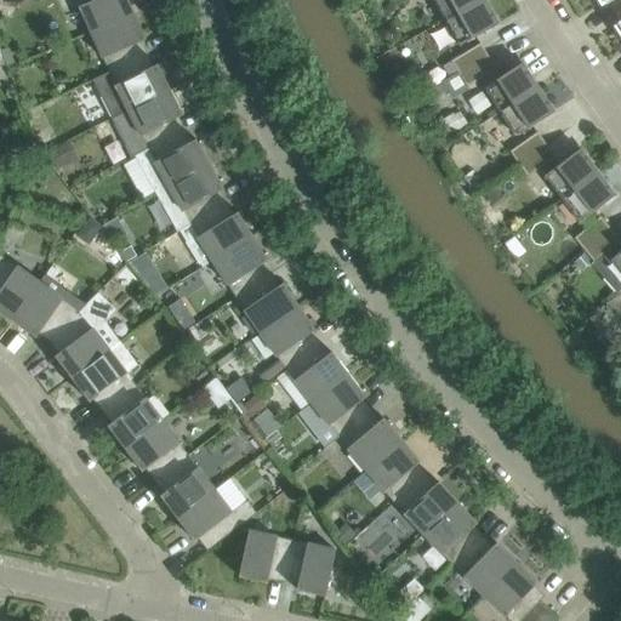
[(77,0),(91,33),(135,13),(127,0),(77,0)]
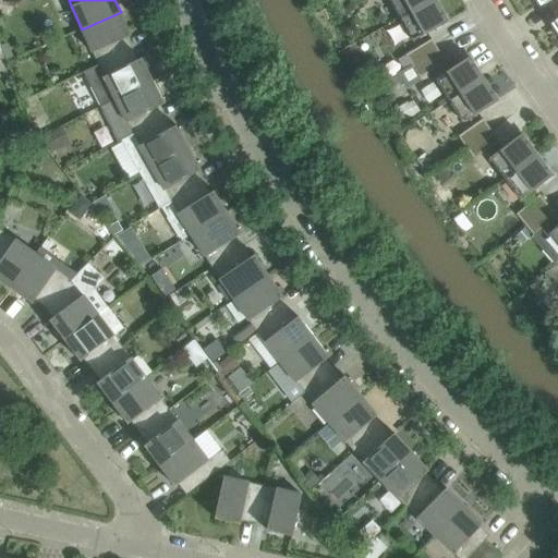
[(389,0),(399,17),(429,0),(389,0)]
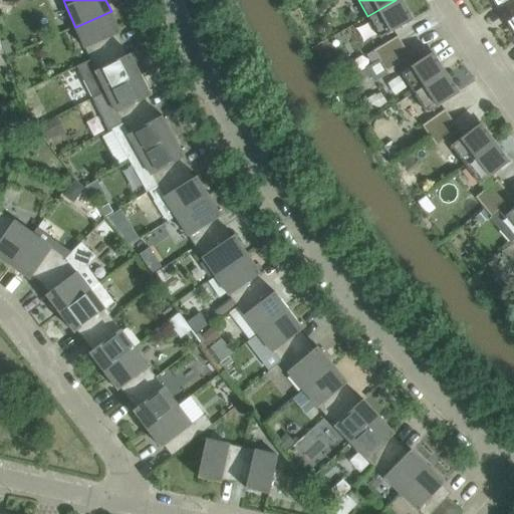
[(413,20),(401,0),(396,0),(367,16),(379,38),(395,30),(413,20)]
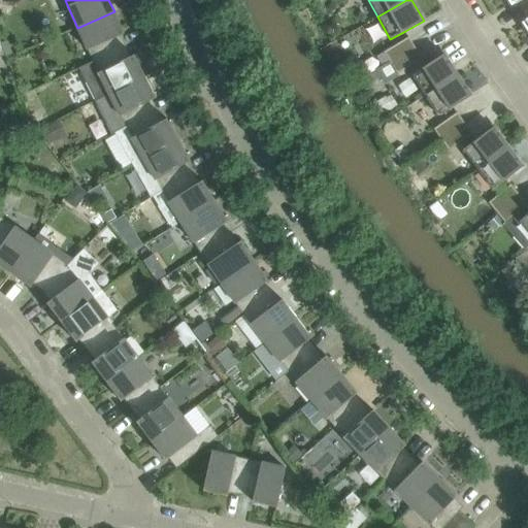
[(527,32),(527,0),(517,0),(516,1),(517,1),(527,19),(522,23),(527,32)]
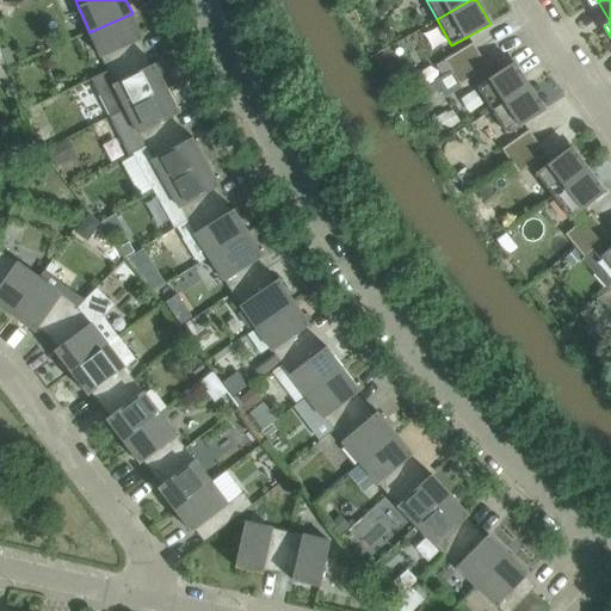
[(133,13),(90,32),(106,71),(137,56),(131,44),(143,38),(133,13)]
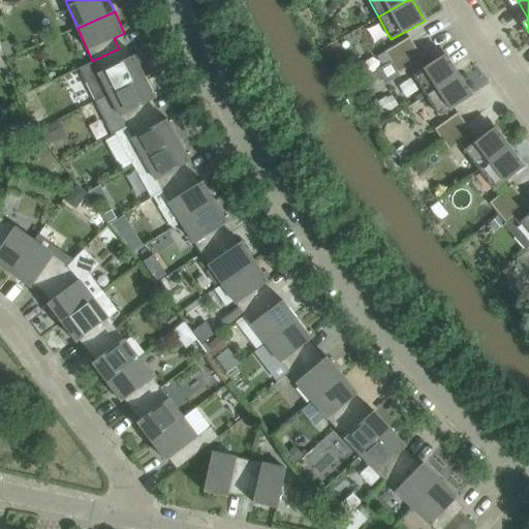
[(392,63),(416,49),(409,37),(384,52),(392,63)]
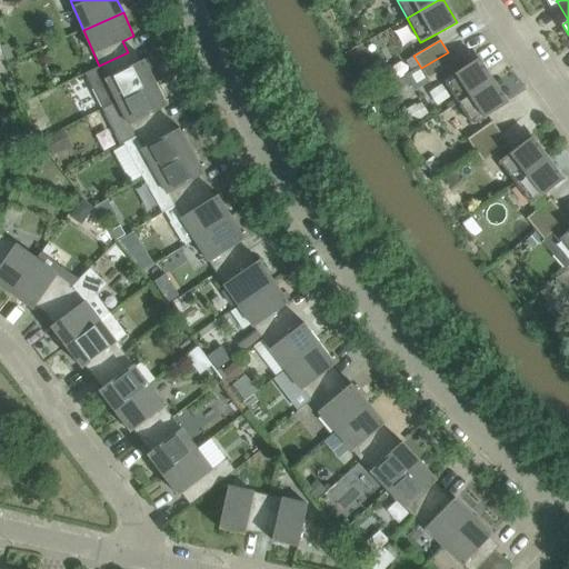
[(128,52),(99,66),(117,101),(156,82),(145,59),(133,63),(128,52)]
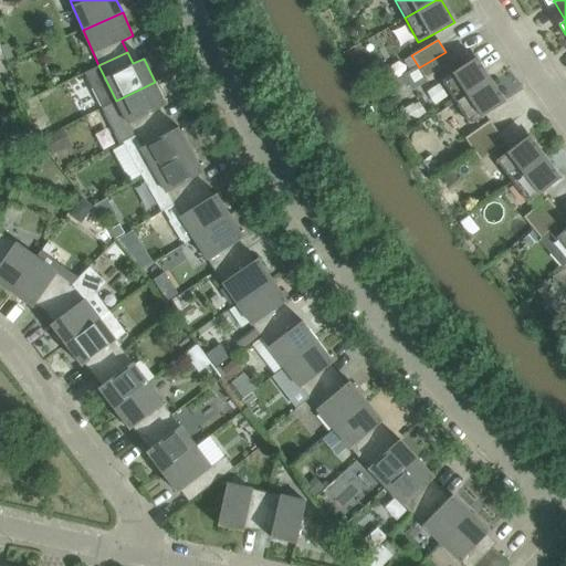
[(452,63),(446,52),(419,67),(426,80),(452,63)]
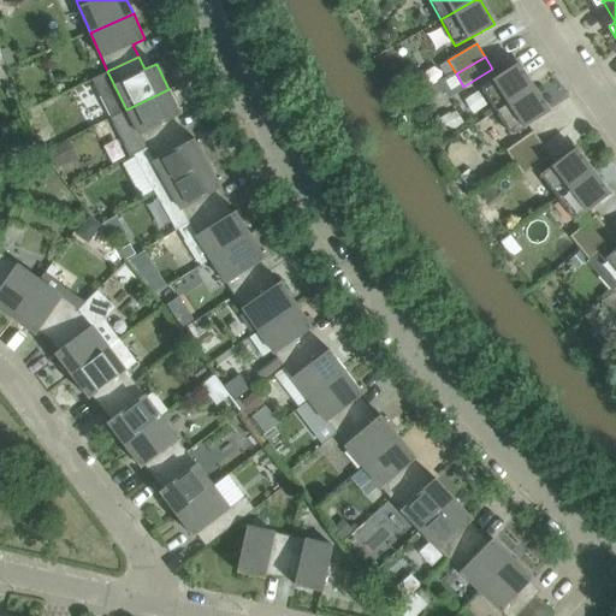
[(517,63),(497,76),(480,87),(496,111),(533,87),(517,63)]
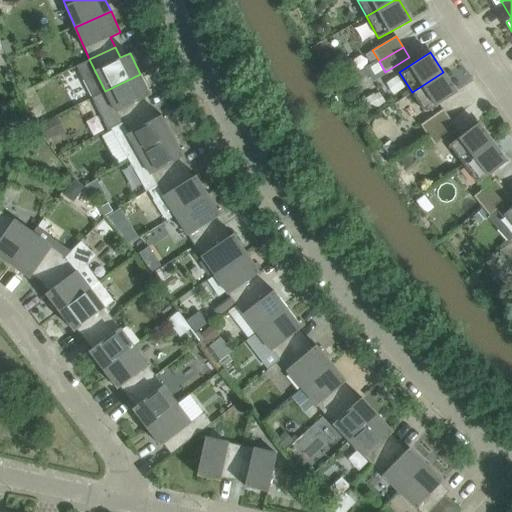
[(366,69),(369,75),(372,80),(385,72),(379,61),(366,69)]
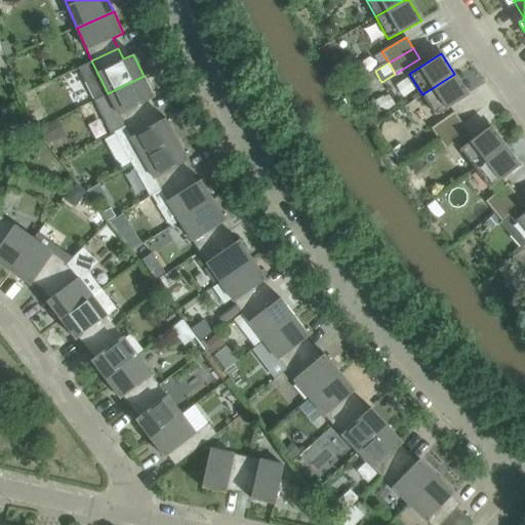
[(366,85),(378,77),(375,71),(362,79),(366,85)]
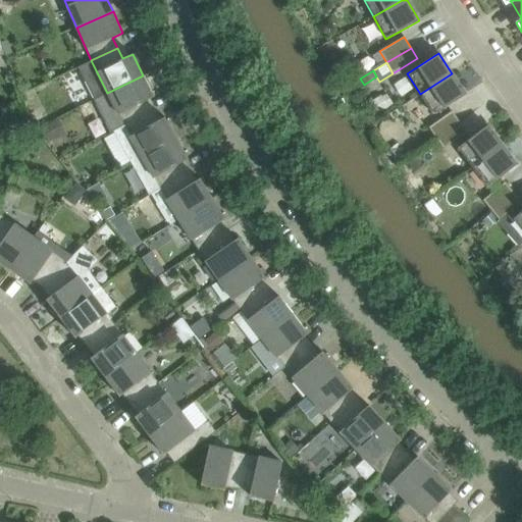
[(465,94),(452,73),(420,94),(433,114),(465,94)]
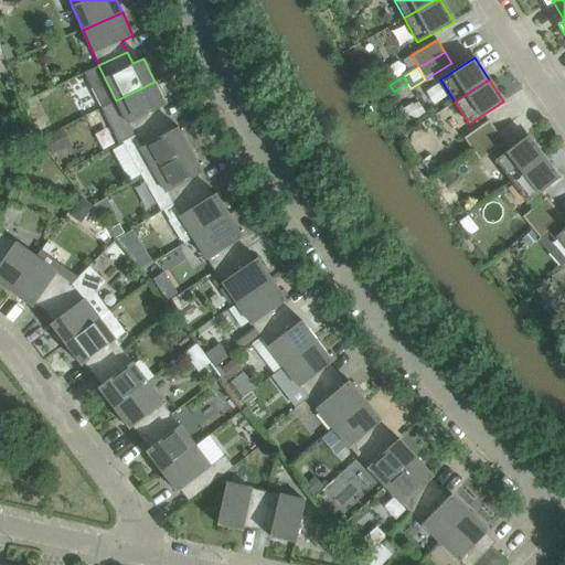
[(99,109),(118,145),(121,142),(161,120),(156,109),(167,105),(155,82),(116,100),(99,109)]
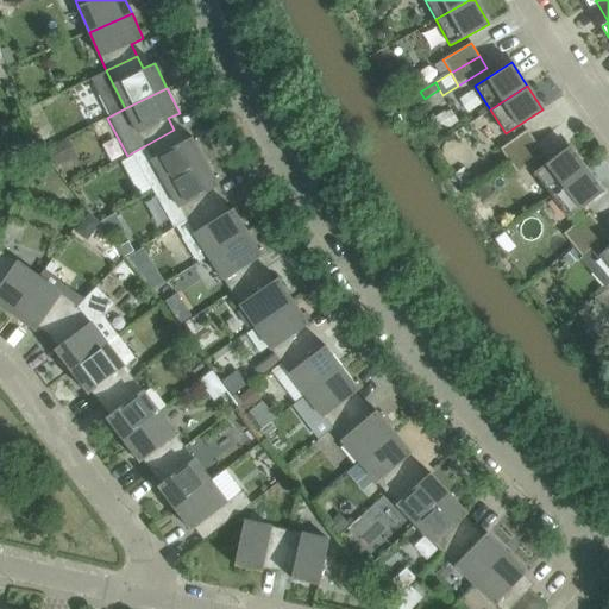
[(39,118),(39,108),(30,108),(30,118),(39,118)]
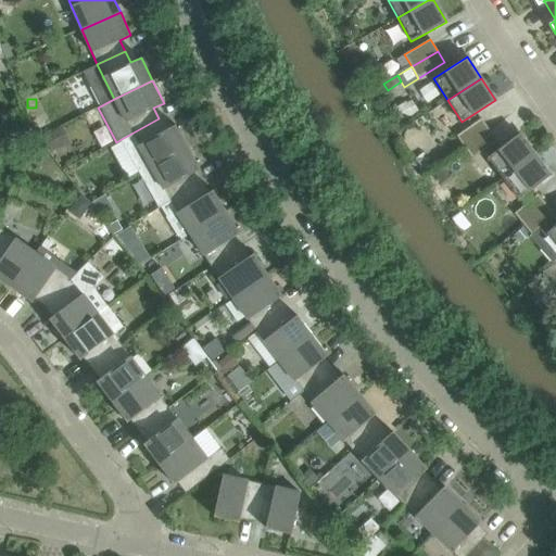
[(159,118),(119,140),(138,173),(139,174),(188,147),(175,125),(165,130),(159,118)]
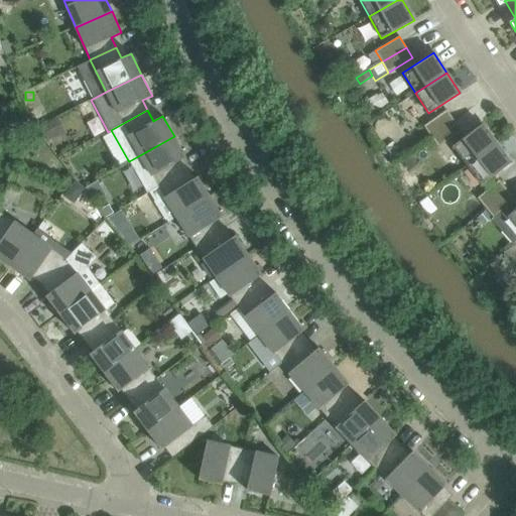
[(430,136),(454,120),(446,110),(423,126),(430,136)]
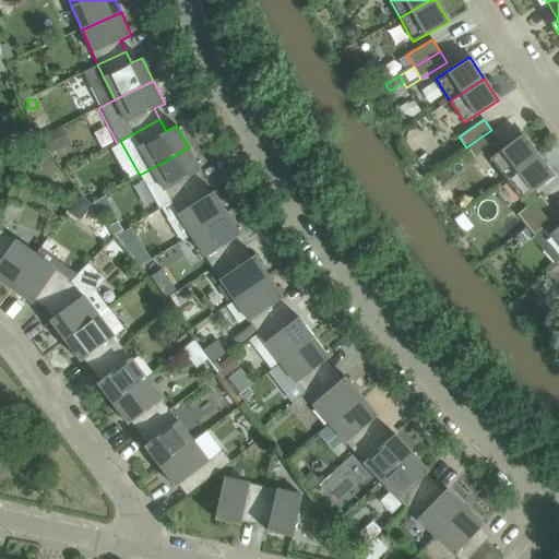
[(66,145),(57,130),(43,138),(50,153),(66,145)]
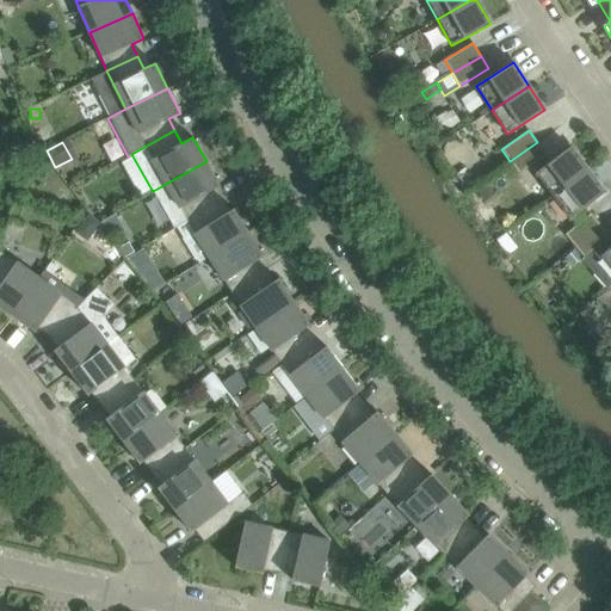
[(545,154),(537,142),(510,161),(519,174),(545,154)]
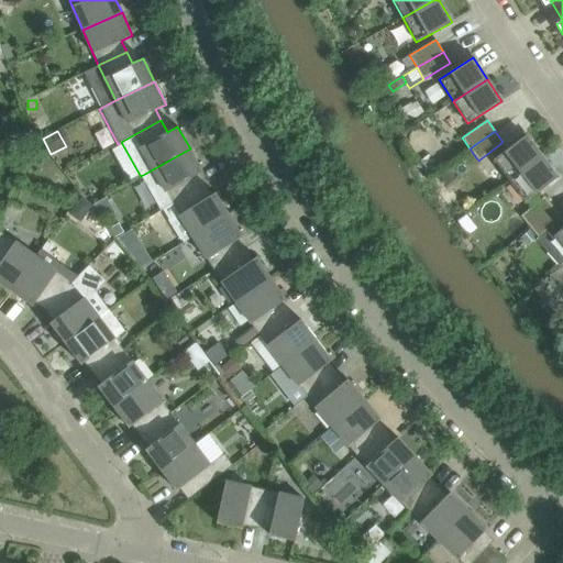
[(526,135),(508,148),(494,159),(509,180),(541,155),(526,135)]
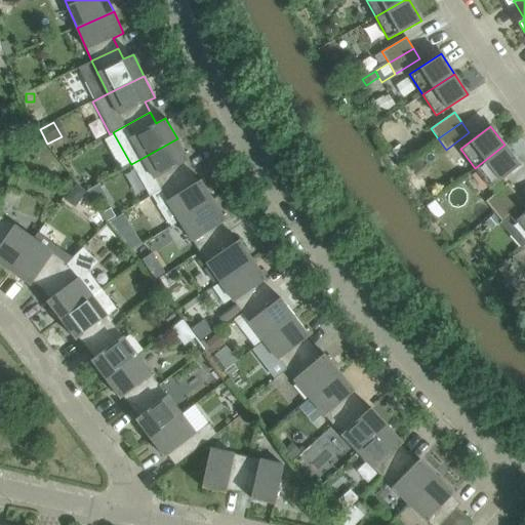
[(177,138),(131,164),(150,197),(151,196),(160,190),(186,174),(179,164),(186,161),(189,159),(177,138)]
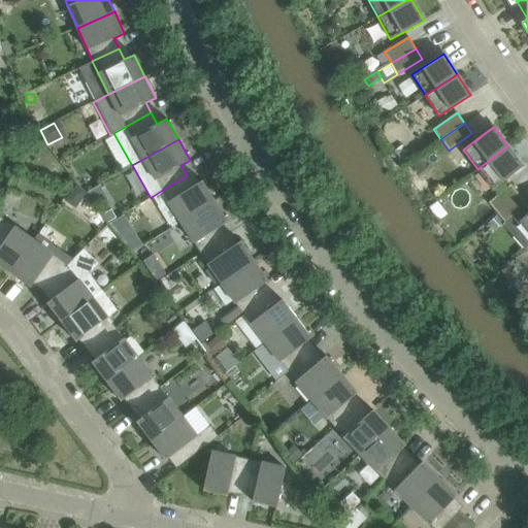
[(28,140),(24,152),(40,158),(45,146),(28,140)]
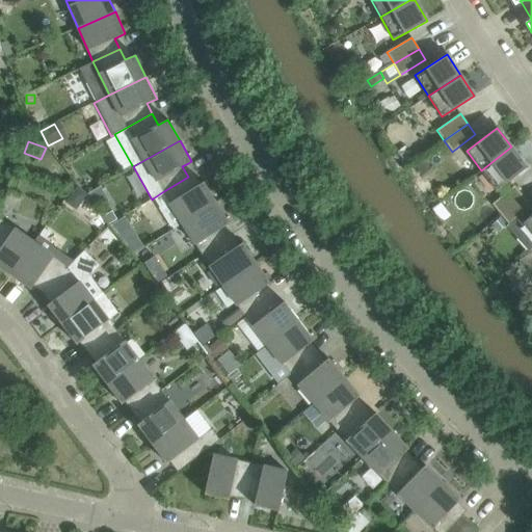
[(527,167),(511,147),(481,170),(497,190),(510,180),(527,167)]
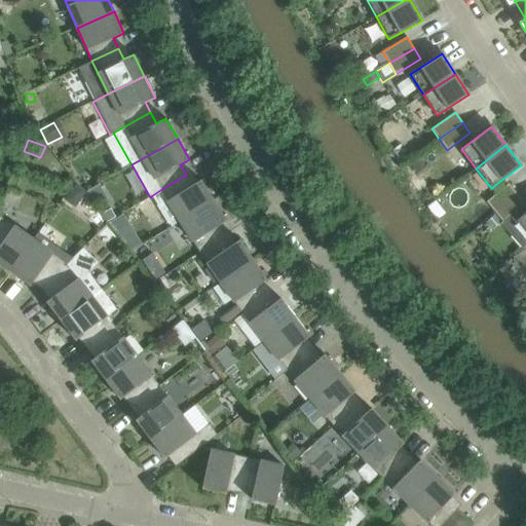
[(415,165),(420,173),(427,167),(421,160),(415,165)]
